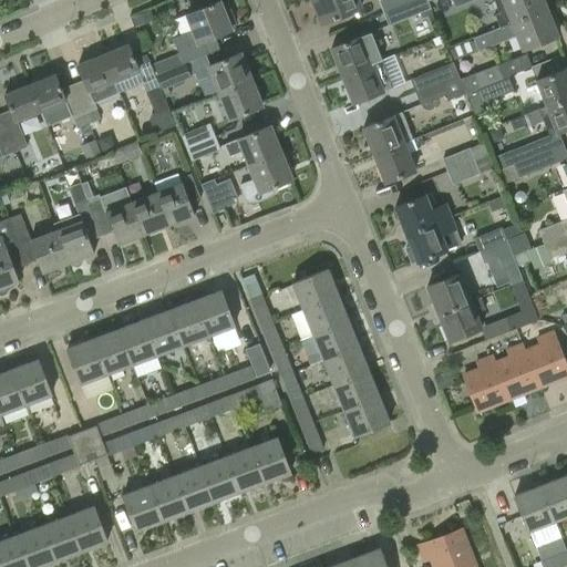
[(184,63),(218,50),(213,35),(230,29),(218,0),(185,14),(192,30),(172,39),(178,54),(151,65),(154,75),(184,63)]
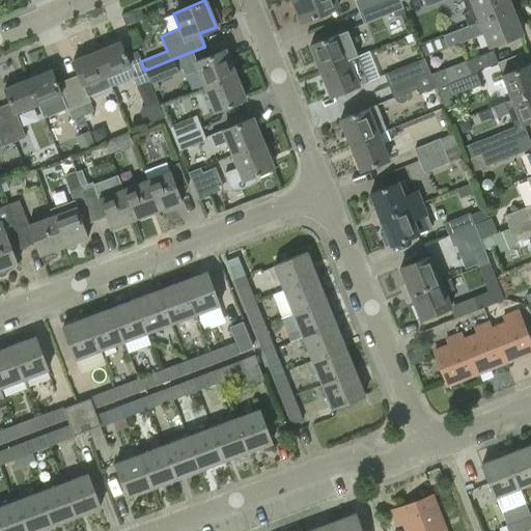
[(336,5),(333,0),(289,0),(299,21),(336,5)]
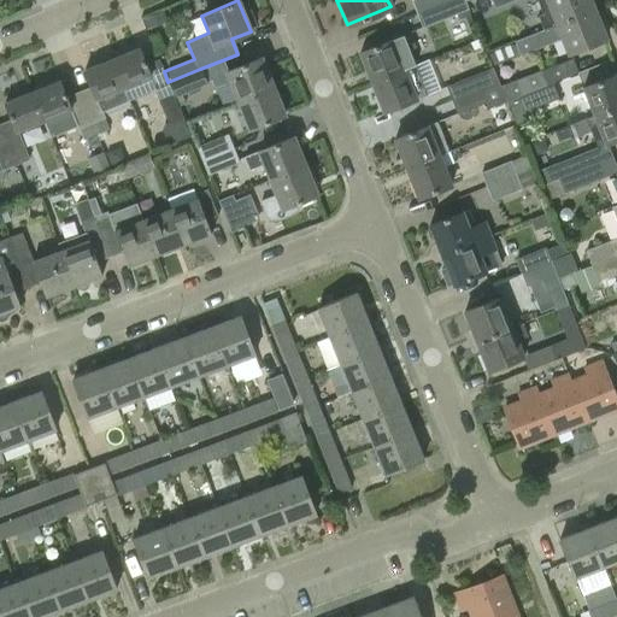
[(410,0),(411,0),(416,13),(446,1),(447,0),(410,0)]
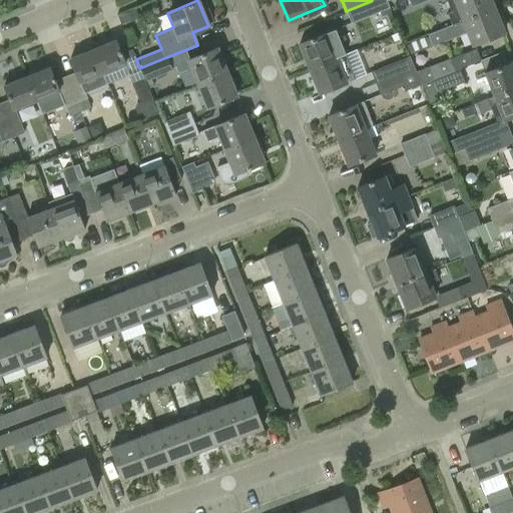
[(372,0),(371,1),(346,11),(351,24),(390,8),(386,0),(372,0)]
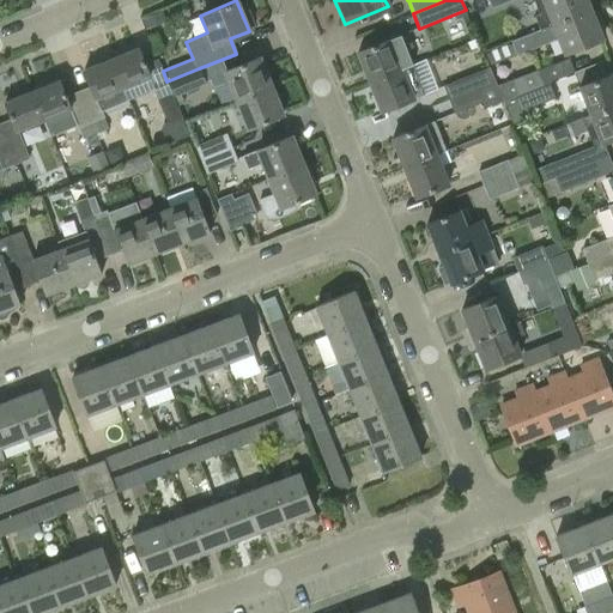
[(551,25),(589,10),(584,0),(533,0),(539,13),(533,16),(539,29),(551,25)]
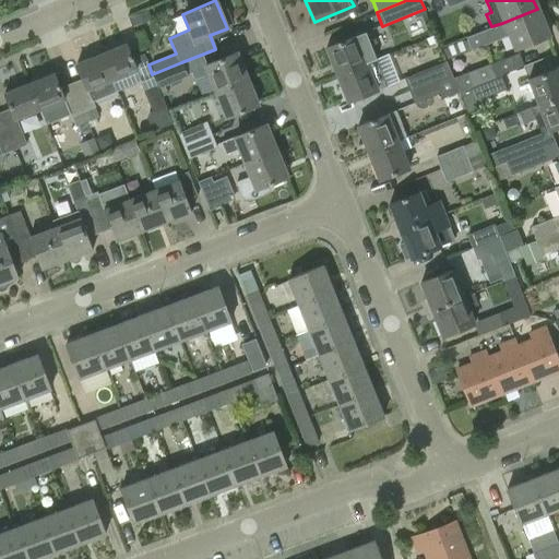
[(502,23),(491,26),(466,37),(472,49),(510,34),(515,47),(547,35),(537,9),(502,23)]
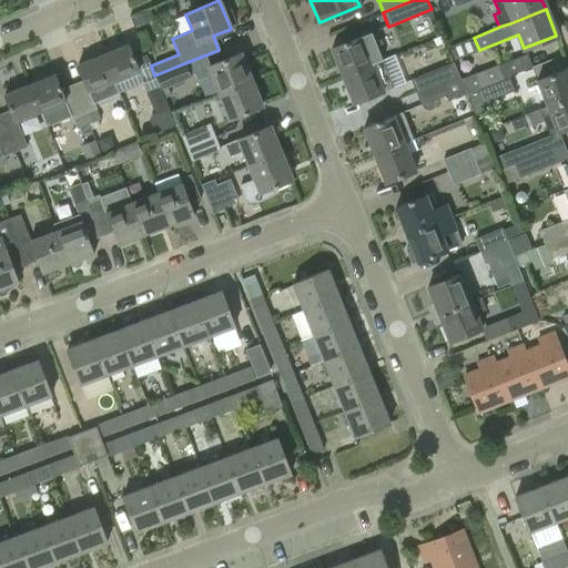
[(132,18),(137,28),(154,21),(150,10),(132,18)]
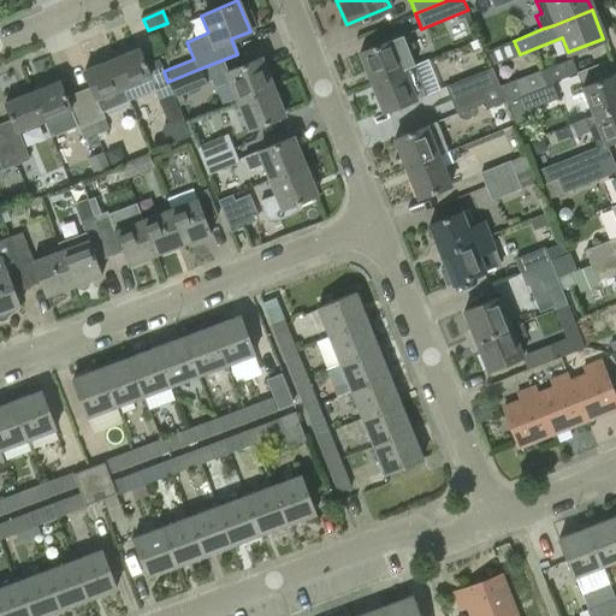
[(357,52),(369,81),(403,69),(413,65),(421,61),(418,52),(409,55),(400,34),(357,52)]
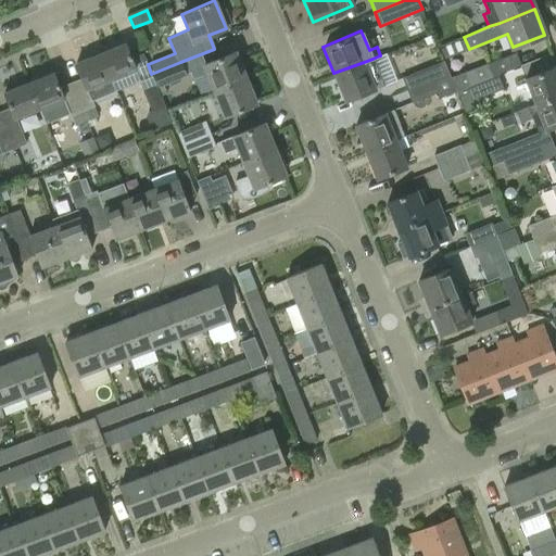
[(152,75),(151,74),(148,64),(147,64),(142,53),(131,59),(125,42),(100,52),(111,79),(115,91),(140,80),(152,114),(149,115),(147,119),(150,126),(153,128),(156,127),(158,129),(172,124),(165,108),(154,83),(151,75),(152,75)]
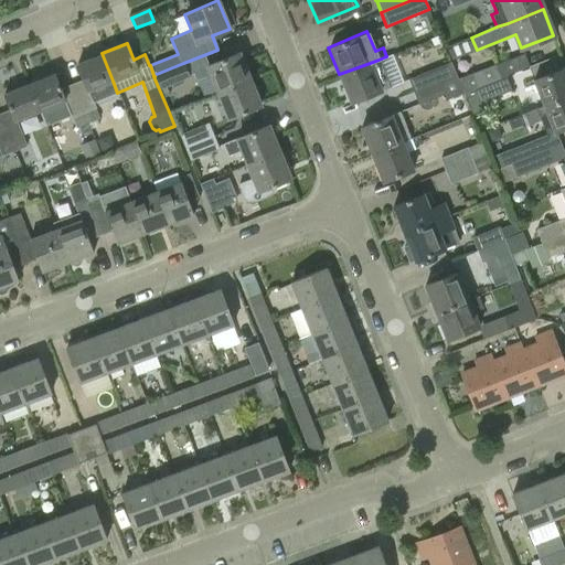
[(217,91),(249,78),(238,52),(206,64),(210,74),(217,91)]
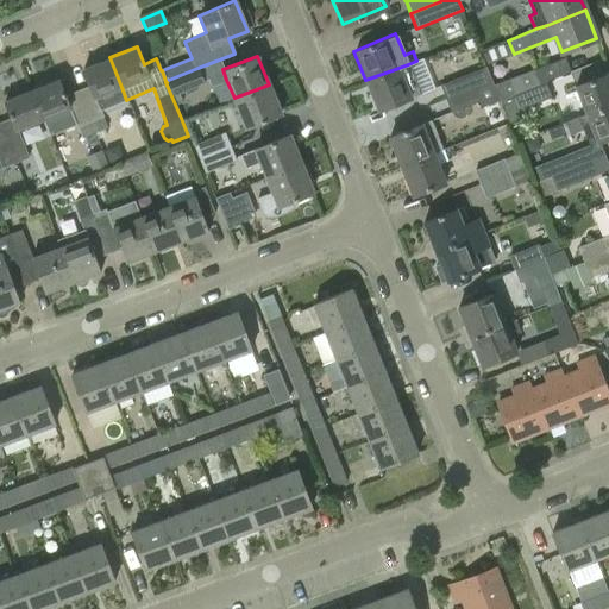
[(77,90),(94,133),(107,129),(102,117),(104,117),(101,111),(126,100),(110,57),(83,68),(89,85),(77,90)]
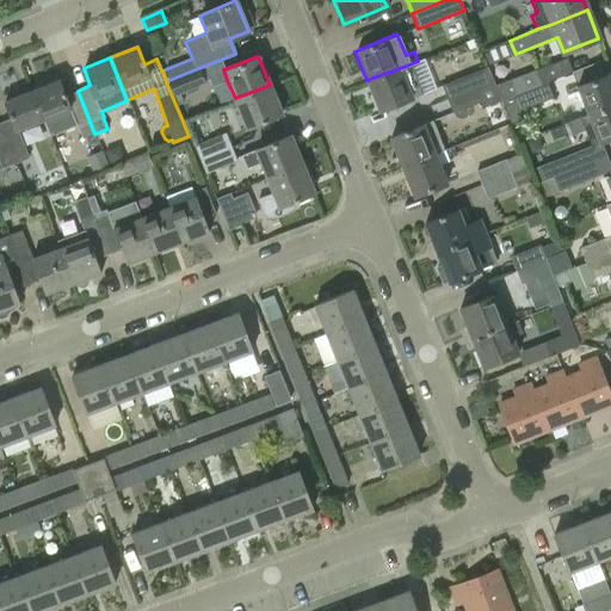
[(497,84),(501,97),(518,91),(538,85),(545,81),(547,82),(572,73),(566,57),(534,71),(497,84)]
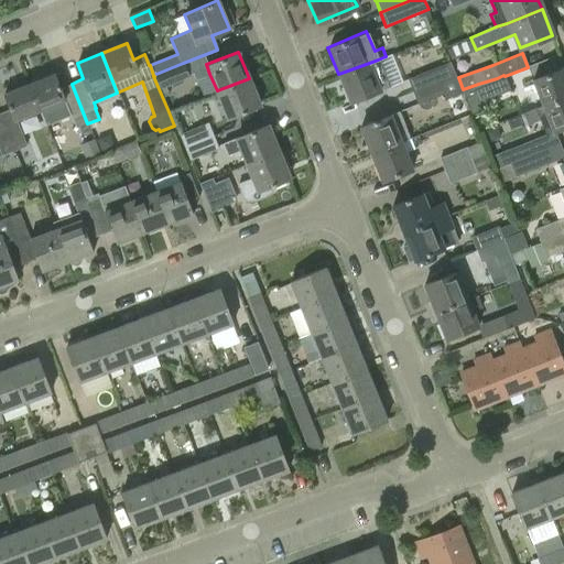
[(378,60),(369,63),(338,74),(349,101),(389,85),(378,60)]
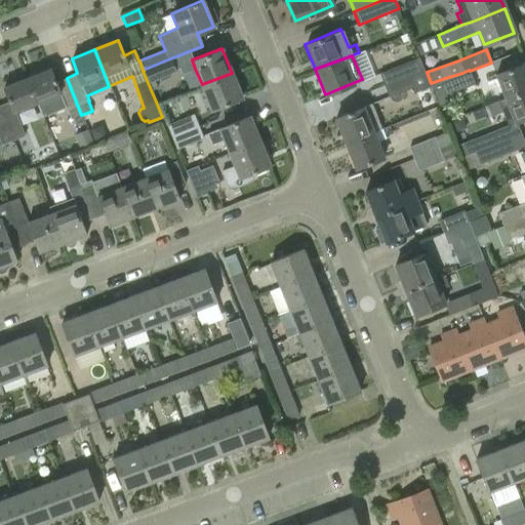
[(378,74),(384,84),(408,74),(422,69),(418,57),(378,74)]
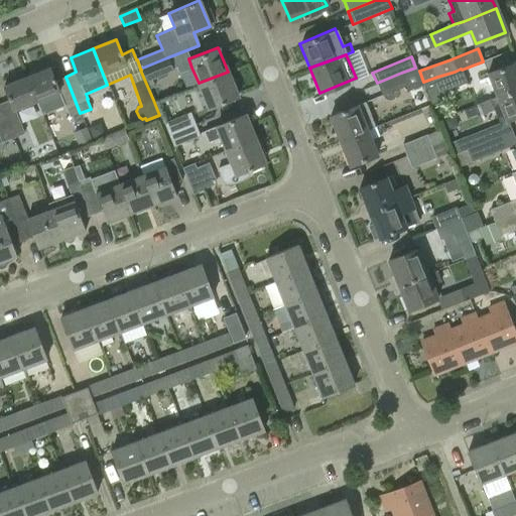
[(172,70),(167,57),(140,69),(141,70),(142,69),(146,81),(172,70)]
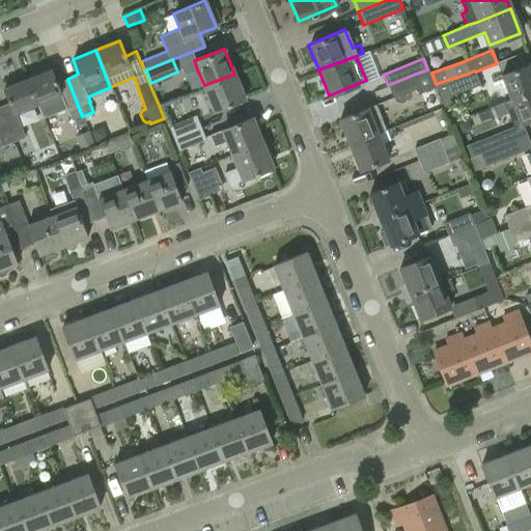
[(197,70),(194,60),(187,64),(190,73),(197,70)]
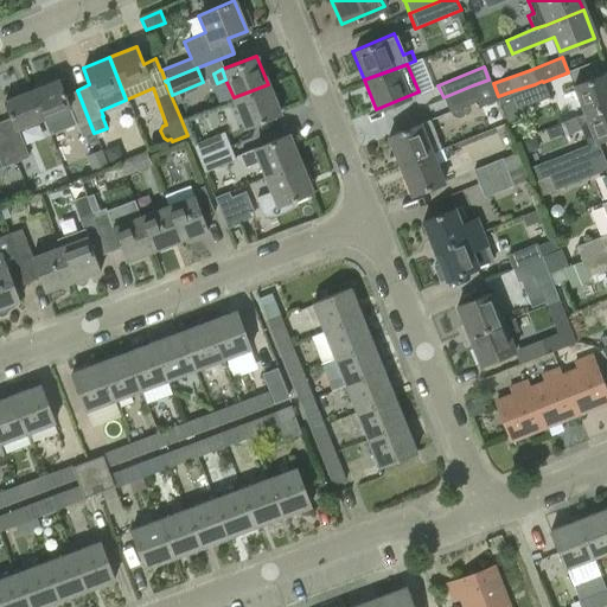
[(583,113),(606,103),(606,80),(605,74),(573,85),(583,113)]
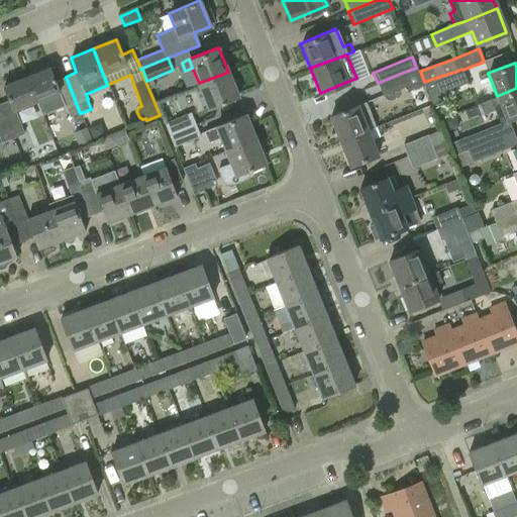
[(69,118),(80,113),(66,77),(55,81),(48,67),(26,76),(36,101),(37,101),(42,113),(54,109),(48,96),(58,92),(65,108),(66,108),(69,118)]
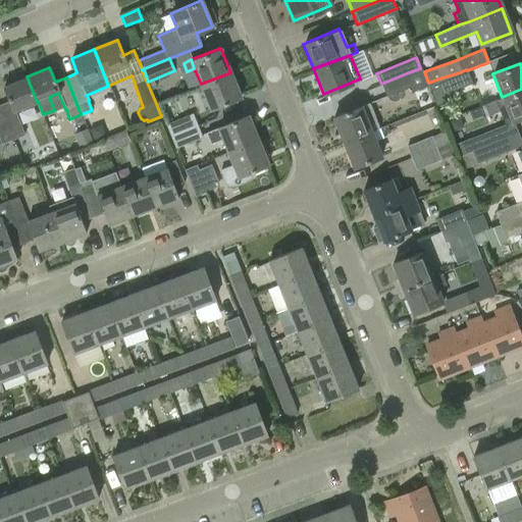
[(406,73),(381,84),(386,97),(410,88),(412,92),(427,86),(420,68),(406,73)]
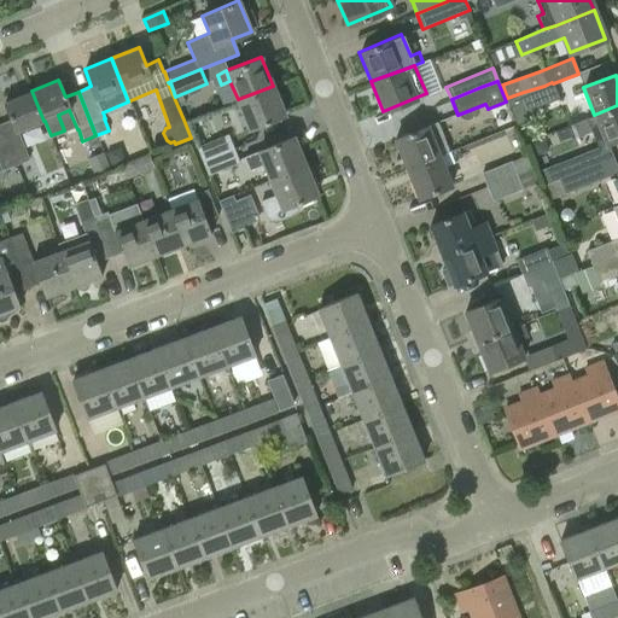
[(524,92),(507,98),(517,124),(535,117),(532,110),(559,99),(553,83),(552,82),(544,86),(524,92)]
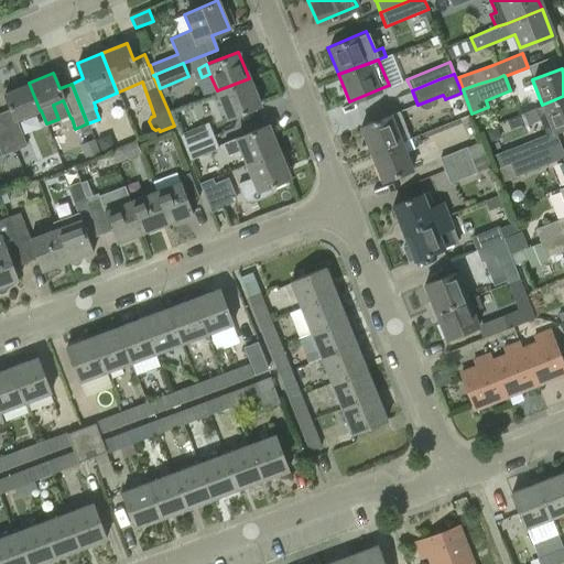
[(259,105),(249,78),(217,90),(227,117),(259,105)]
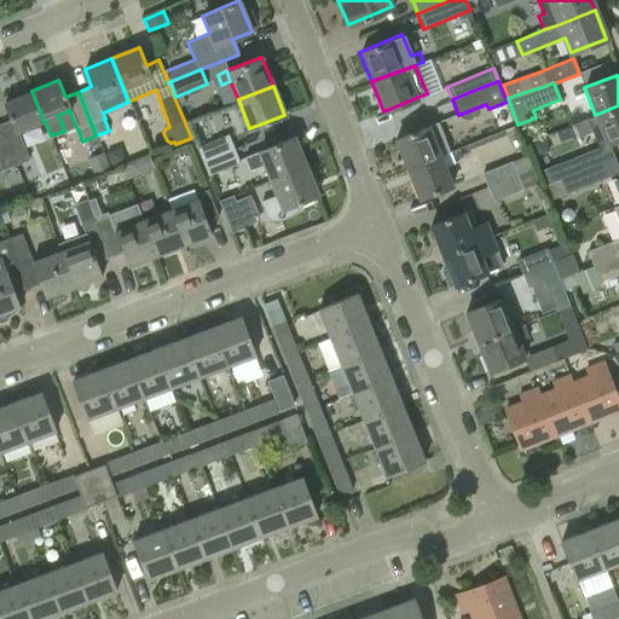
[(32,91),(4,102),(11,120),(0,123),(0,128),(11,157),(24,151),(17,132),(44,121),(32,91)]
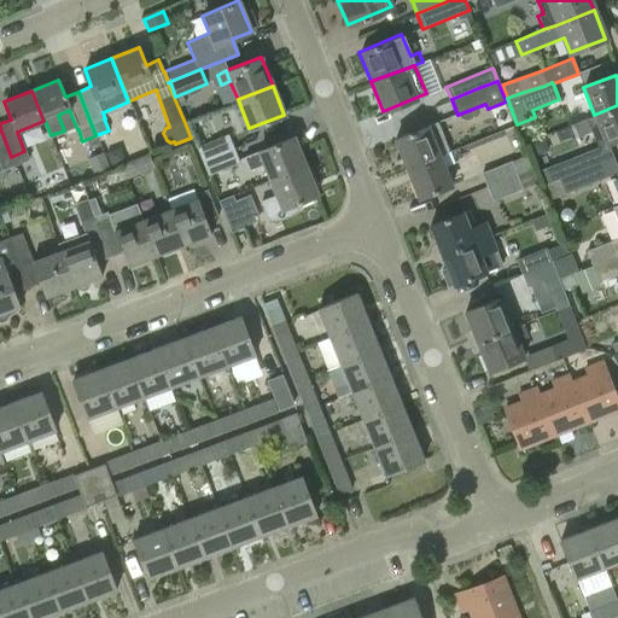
[(552,165),(540,170),(544,184),(558,179),(581,169),(606,159),(601,146),(606,144),(607,144),(617,139),(617,105),(594,115),(595,116),(586,120),(573,124),(578,138),(590,132),(596,147),(576,156),(552,165)]
